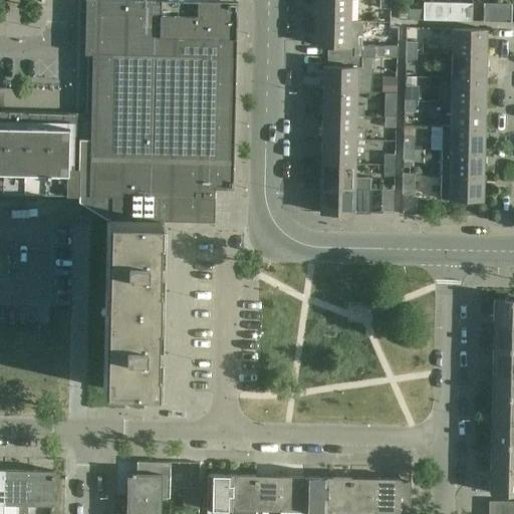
[(109,218),(109,219),(160,220),(214,221),(214,220),(212,220),(212,199),(214,199),(215,188),(233,189),(233,161),(234,161),(234,158),(233,158),(236,38),(237,38),(237,35),(236,35),(237,0),(233,0),(94,0),(92,134),(90,134),(89,195),(112,195),(111,218),(109,218)]
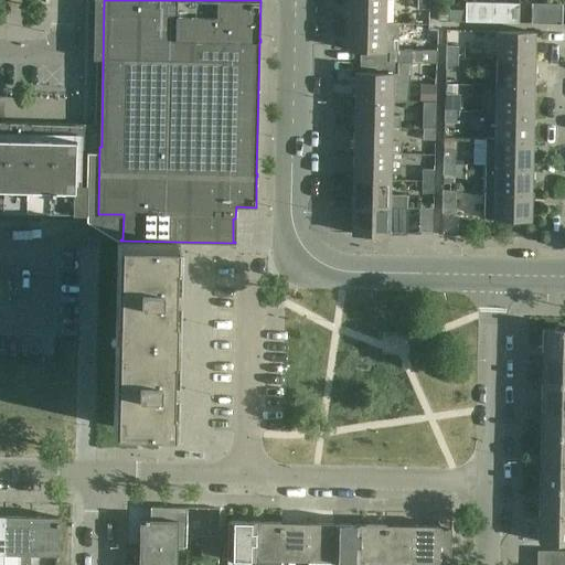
[(348,0),(348,22),(384,23),(384,0),(348,0)]
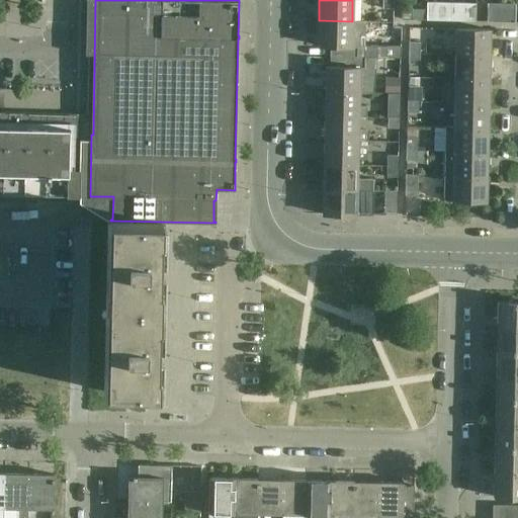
[(393,0),(381,0),(381,8),(393,8),(393,0)]
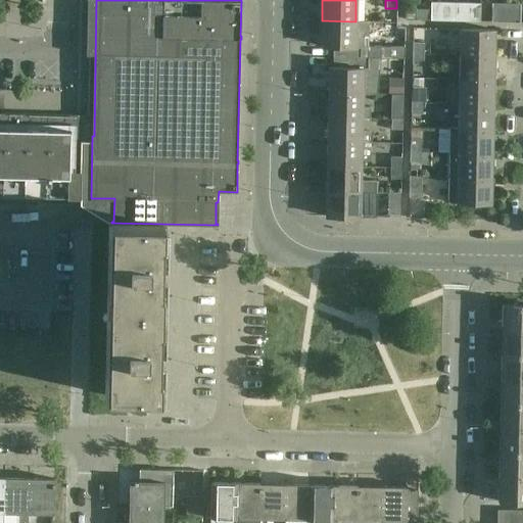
[(491,21),(504,22),(504,2),(492,1),(491,21)]
